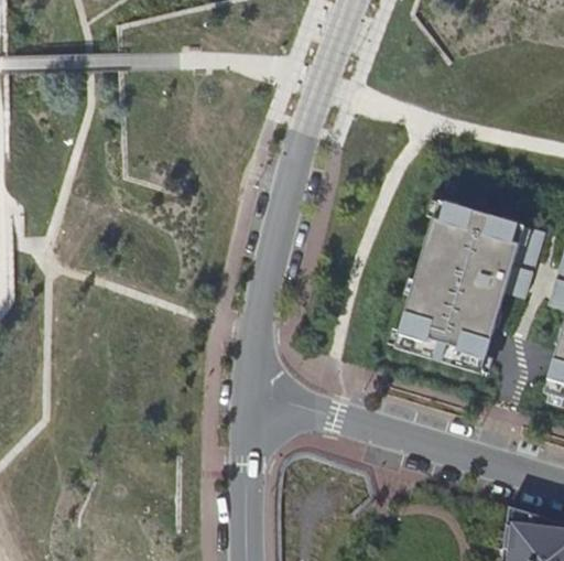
[(433,216),(437,201),(431,198),(426,214),(433,216)]
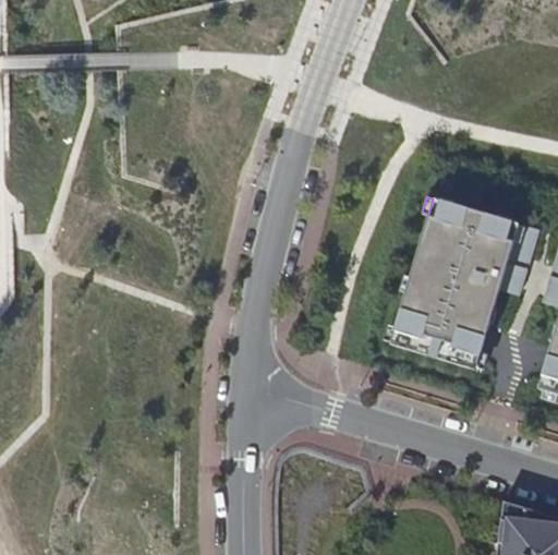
[(443,200),(434,197),(433,198),(428,214),(410,276),(405,291),(396,325),(390,339),(390,342),(399,346),(466,365),(475,368),(475,365),(481,350),(489,321),(494,304),(499,288),(520,293),(540,229),(509,219),(495,215),(457,204),(443,200)]
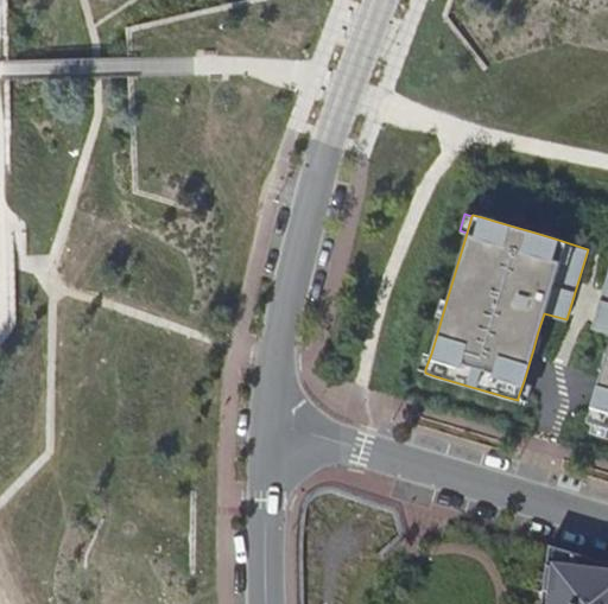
[(607,267),(590,326),(607,331),(607,345),(607,351),(601,369),(586,419),(596,423),(607,426),(607,267)]
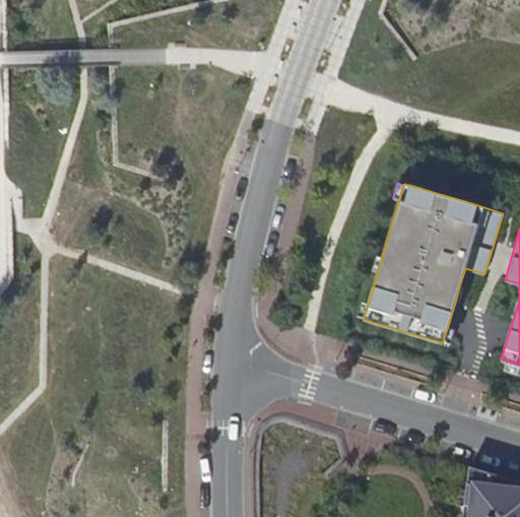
[(378,271),(382,257),(376,255),(372,269),(378,271)]
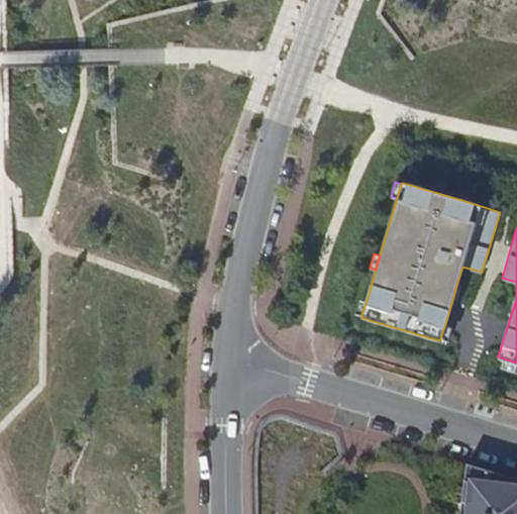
[(362,314),(367,301),(359,299),(355,312),(362,314)]
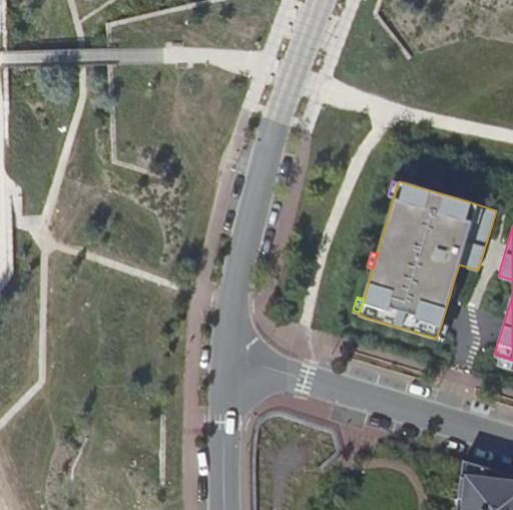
[(448,324),(442,322),(437,336),(444,338),(448,324)]
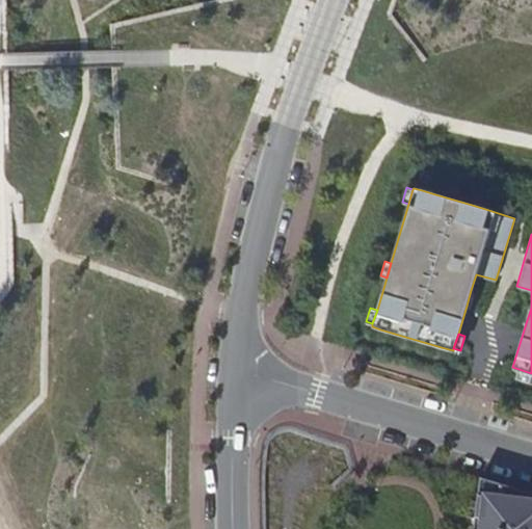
[(531,373),(522,370),(520,377),(531,381),(531,373)]
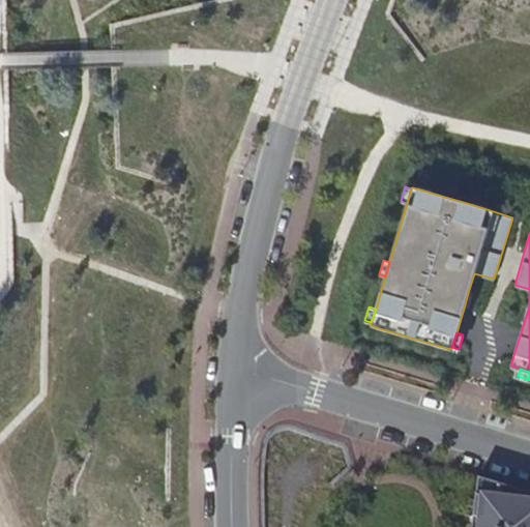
[(529,526),(529,489),(478,474),(471,526),(529,526)]
